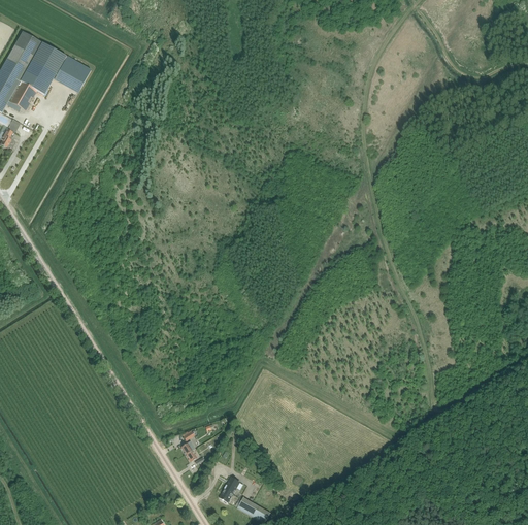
[(45,73),(53,78),(66,55),(23,30),(0,68),(0,109),(2,110),(8,99),(25,108),(45,73)]
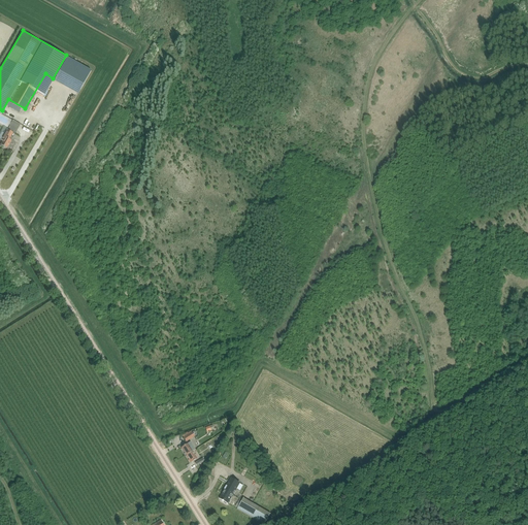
[(91,69),(75,61),(65,78),(80,88),(91,69)]
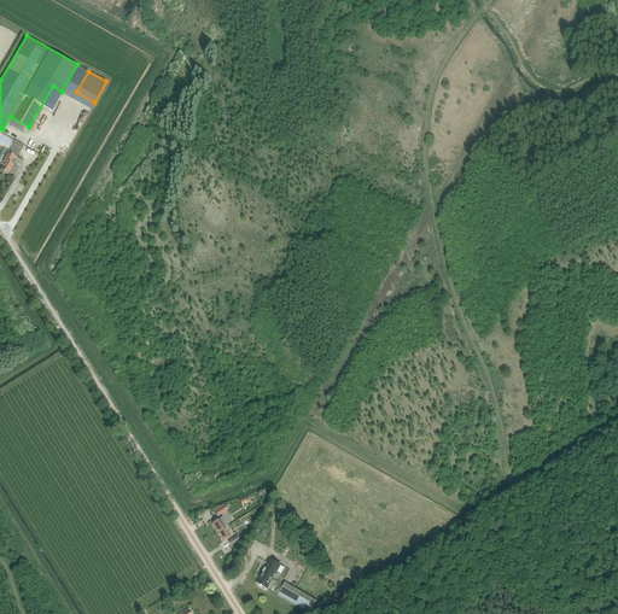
[(16,153),(22,144),(13,139),(9,148),(1,161),(4,162),(1,167),(7,170),(13,161),(15,158),(13,157),(16,152),(16,153)]
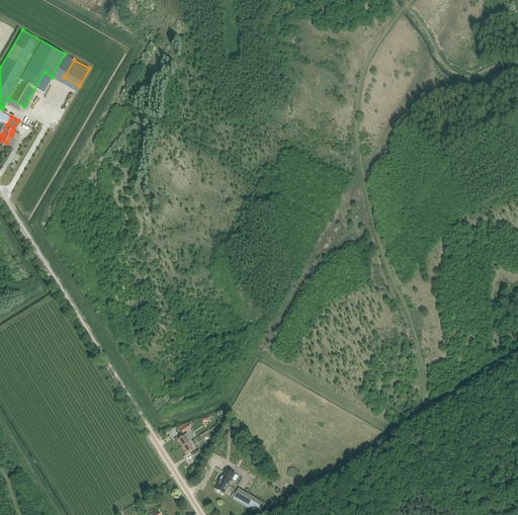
[(182,431),(190,426),(188,421),(179,426),(182,431)]
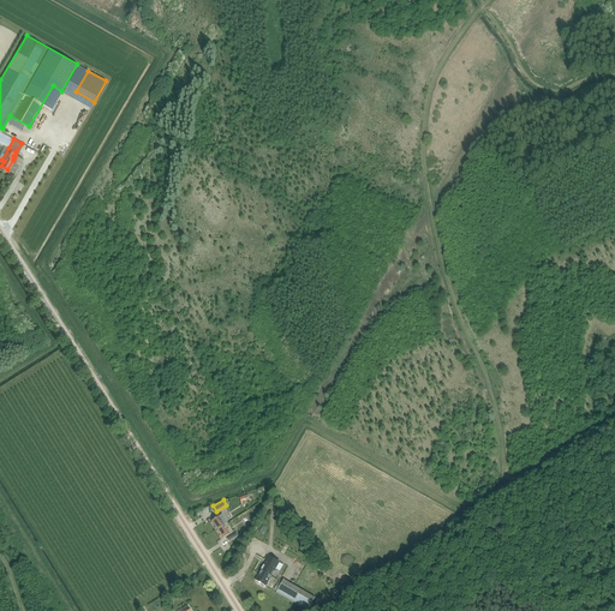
[(224,522),(226,521),(227,520),(221,510),(212,517),(216,526),(224,522)]
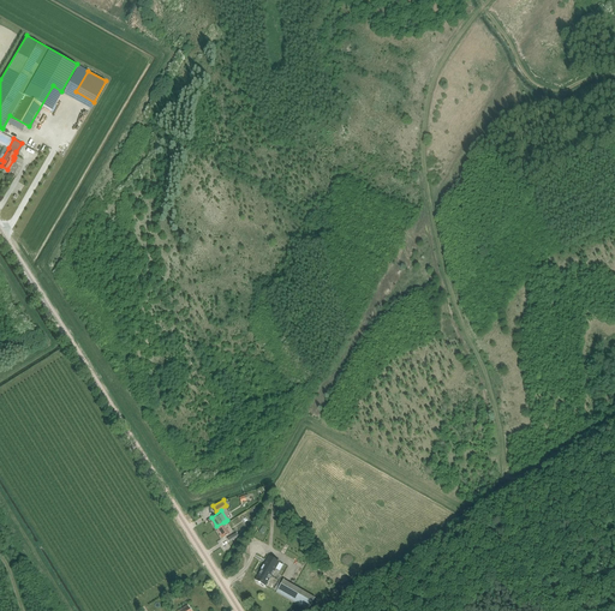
[(230,531),(224,522),(216,526),(222,535),(230,531)]
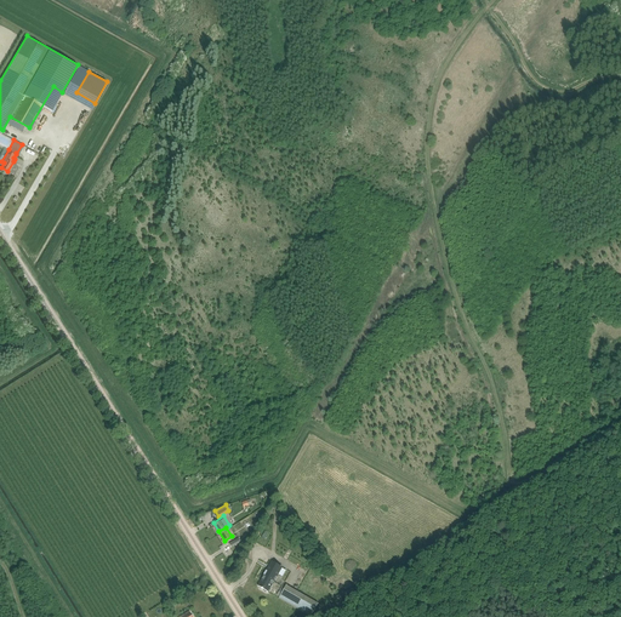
[(272,558),(257,582),(268,588),(283,564),(272,558)]
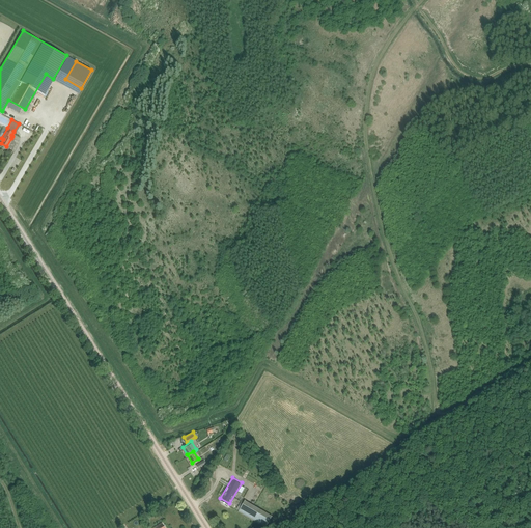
[(238,504),(241,505),(239,509),(266,525),(272,513),(245,498),(244,500),(241,498),(238,504)]
